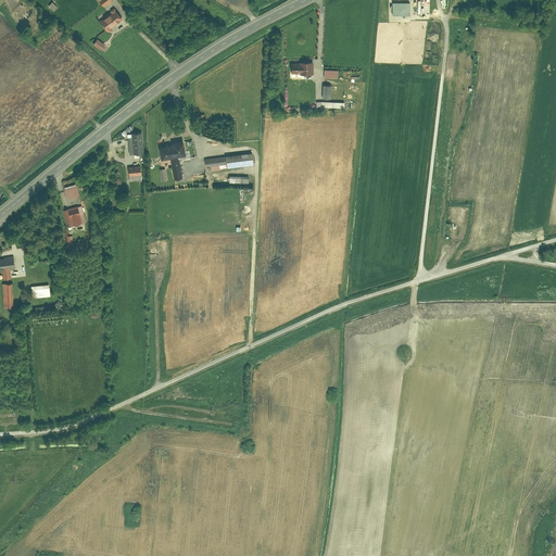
[(52,11),(57,7),(51,1),(47,5),(52,11)]
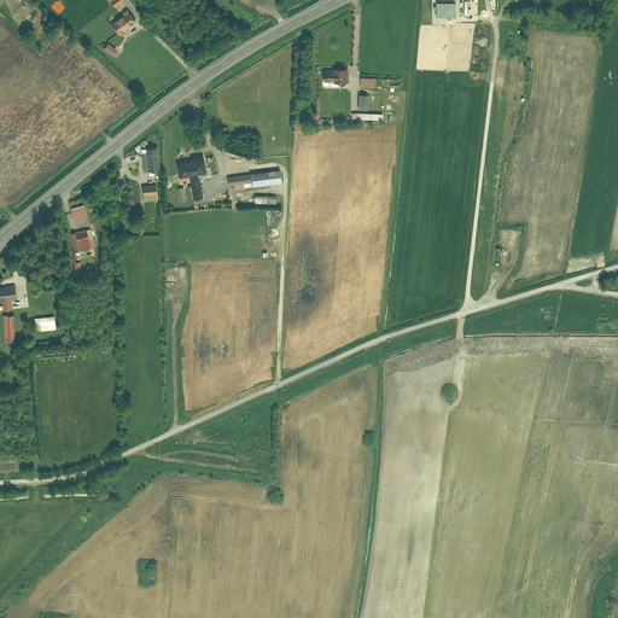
[(437,4),(437,18),(455,18),(456,4),(437,4)]
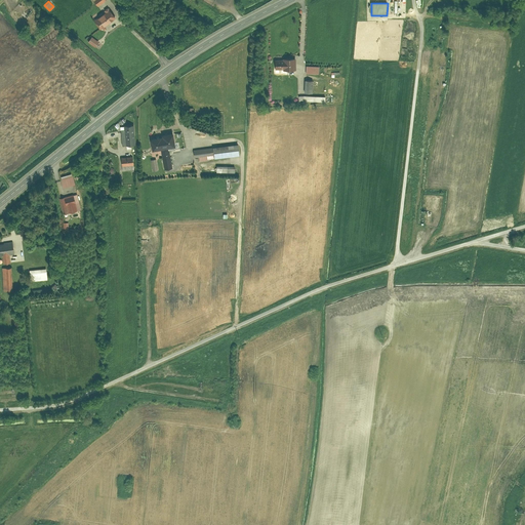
[(95,24),(101,31),(103,29),(104,31),(107,29),(105,27),(115,19),(115,17),(108,8),(105,11),(106,12),(95,21),(95,24)]
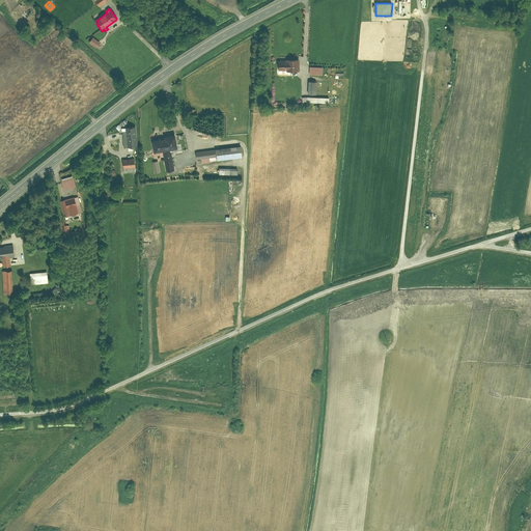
[(100,43),(92,37),(88,43),(96,48),(100,43)]
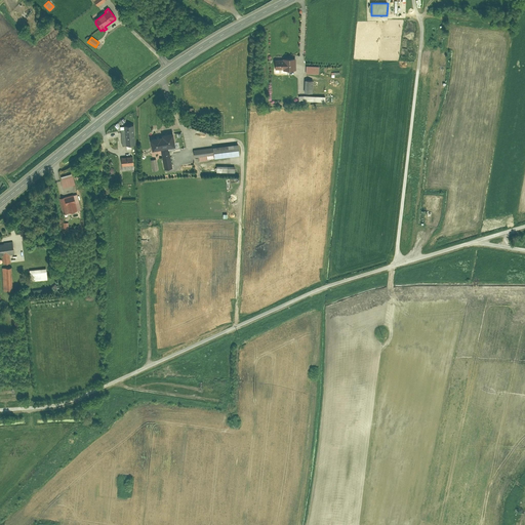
[(275,70),(283,70),(283,71),(296,71),(296,59),(283,59),(283,61),(275,61),(275,70)]
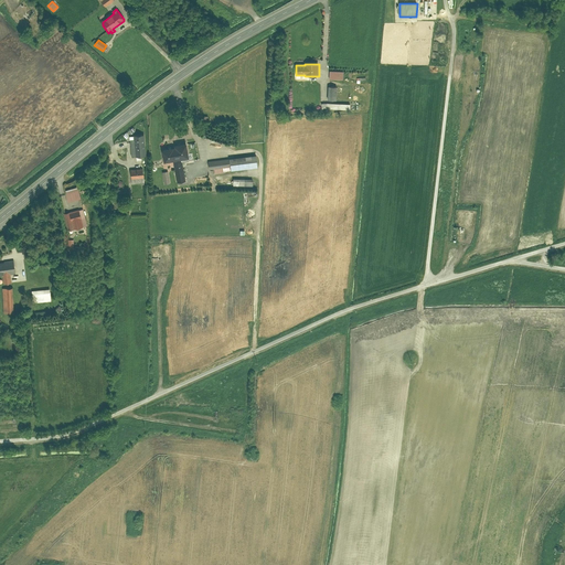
[(330,68),(330,80),(343,81),(343,68),(330,68)]
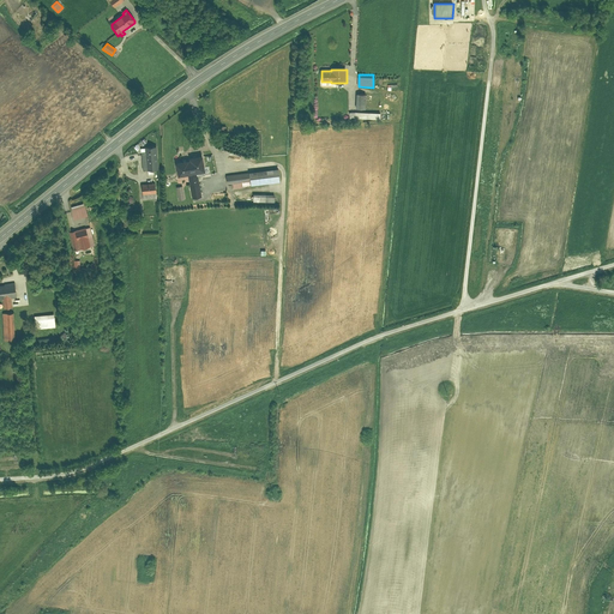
[(354,94),(354,108),(363,108),(365,94),(354,94)]
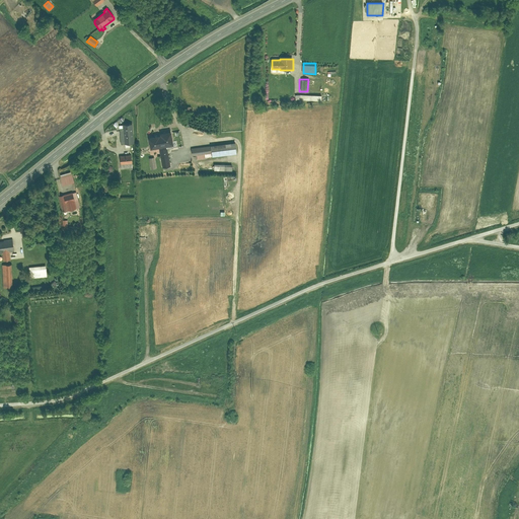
[(133,125),(120,126),(121,145),(134,144),(133,125)]
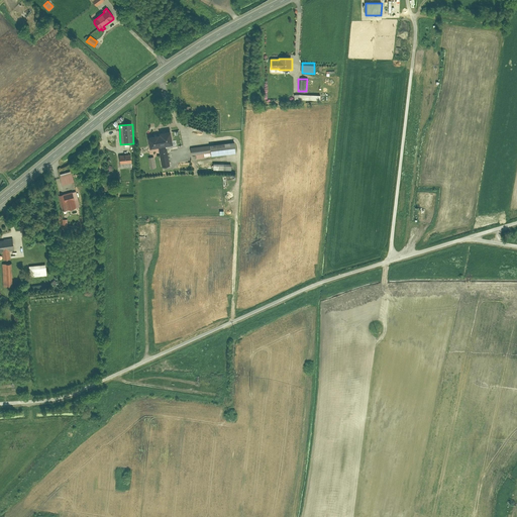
[(160,134),(160,136),(147,138),(149,149),(173,145),(171,132),(160,134)]
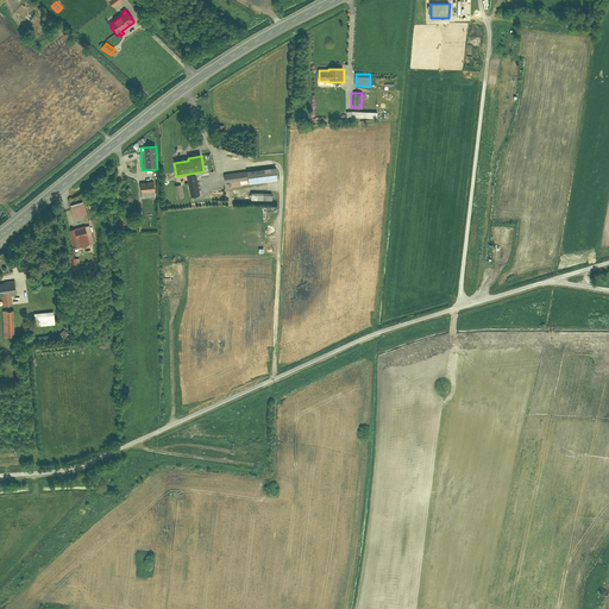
[(230,182),(230,186),(277,180),(276,167),(221,173),(223,182),(230,182)]
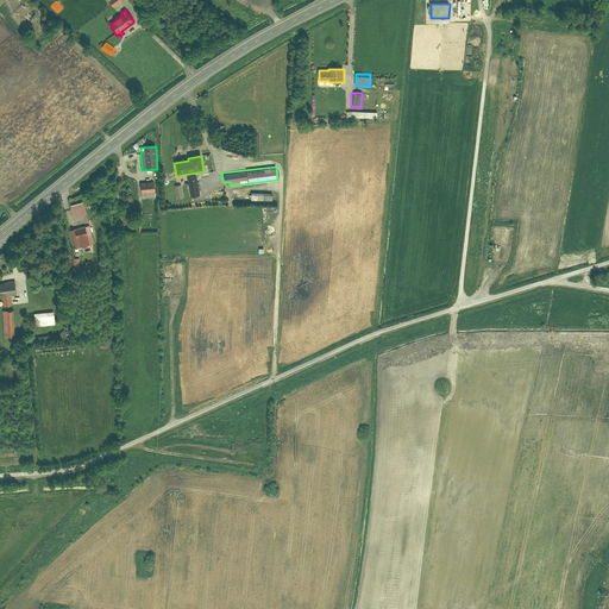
[(155,196),(154,182),(138,182),(139,198),(155,196)]
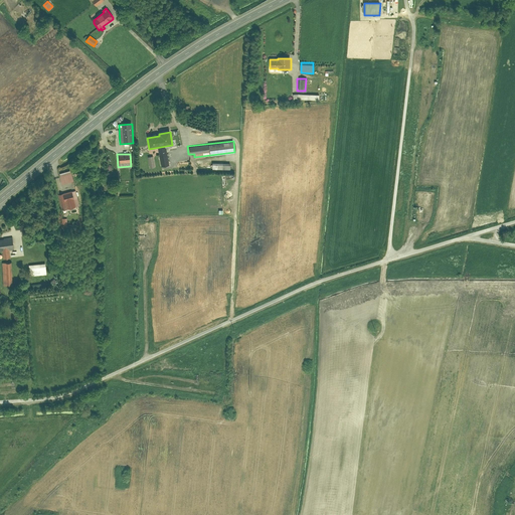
[(59,174),(62,185),(73,182),(71,171),(59,174)]
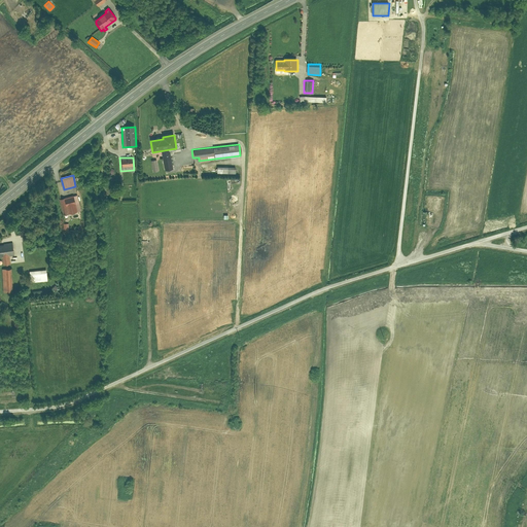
[(60,200),(64,216),(82,211),(78,196),(60,200)]
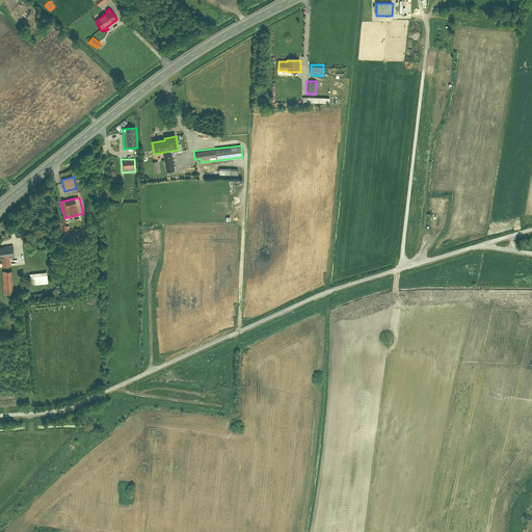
[(0,246),(0,260),(15,258),(12,245),(0,246)]
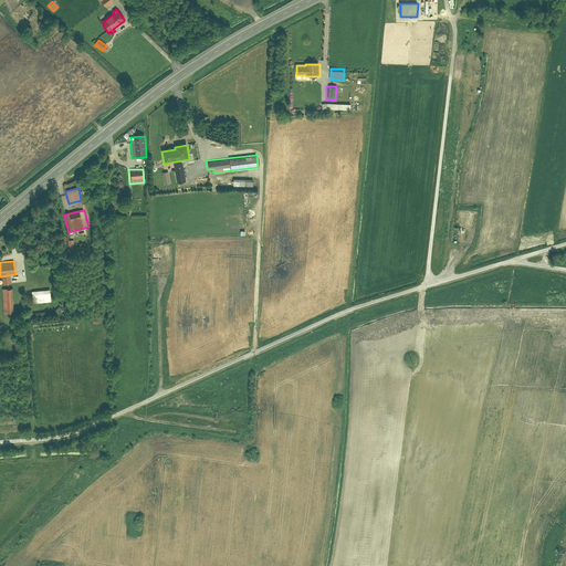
[(12,313),(11,287),(1,289),(2,314),(12,313)]
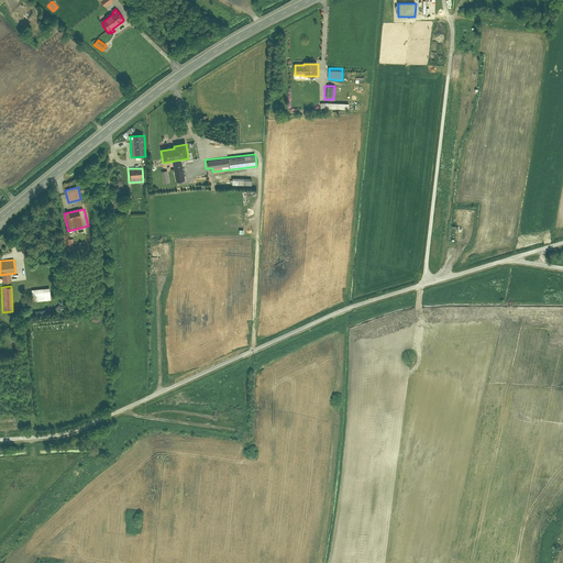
[(30,289),(31,301),(50,300),(48,287),(30,289)]
